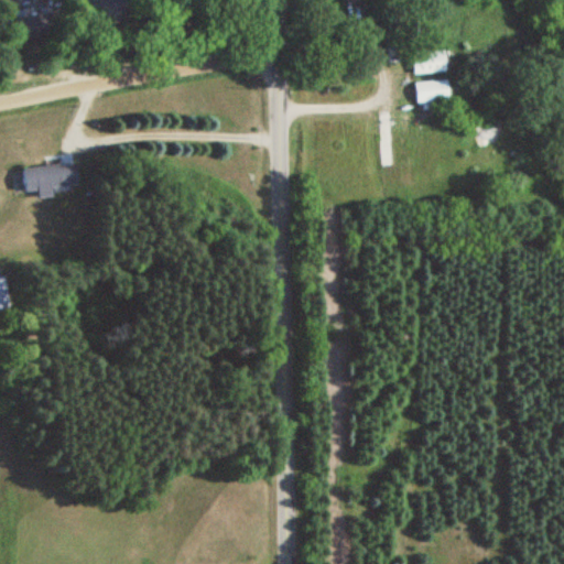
[(14,43),(49,36),(43,8),(9,14),(14,43)]
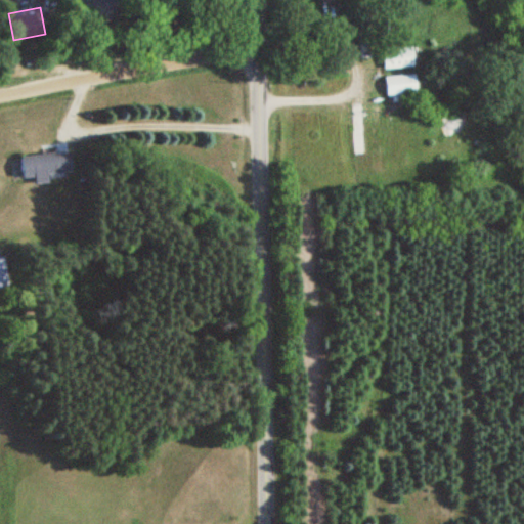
[(382,69),(410,68),(409,47),(380,49),(382,69)]
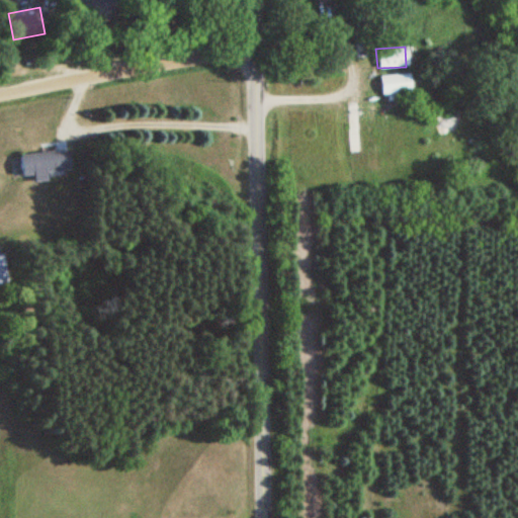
[(409,92),(407,73),(378,77),(380,96),(409,92)]
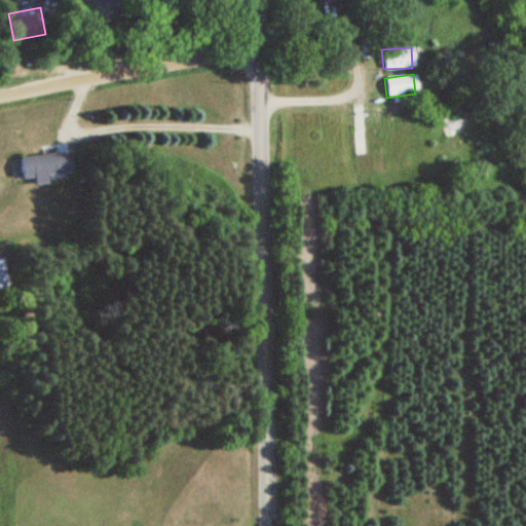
[(353,156),(365,156),(365,107),(353,107),(353,156)]
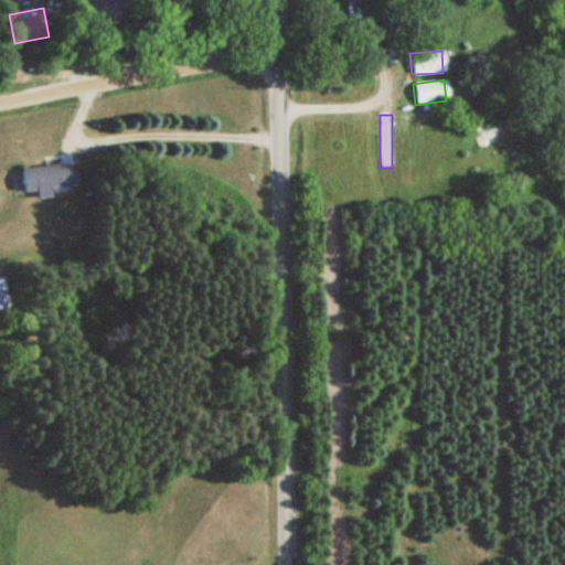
[(76,184),(73,162),(20,171),(23,192),(34,190),(36,198),(50,195),(49,189),(76,184)]
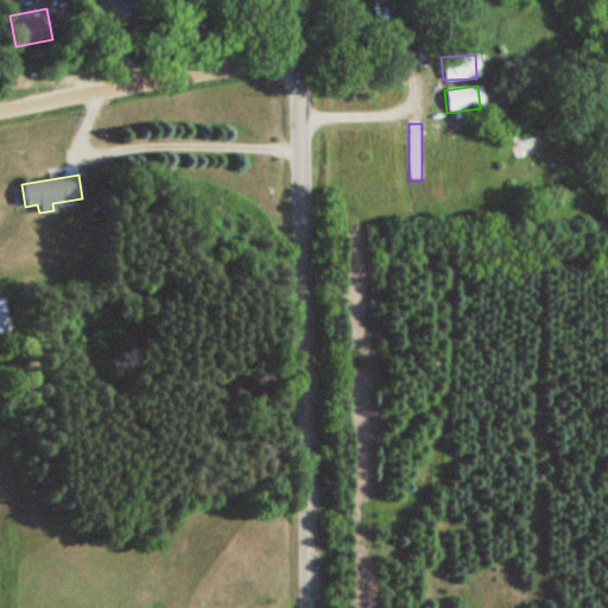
[(0,298),(0,333),(10,331),(4,298),(0,298)]
